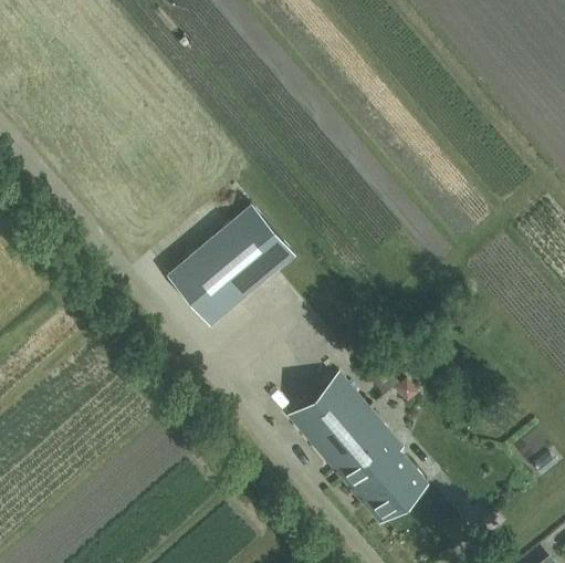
[(249,202),(166,275),(210,325),(293,252),(249,202)]
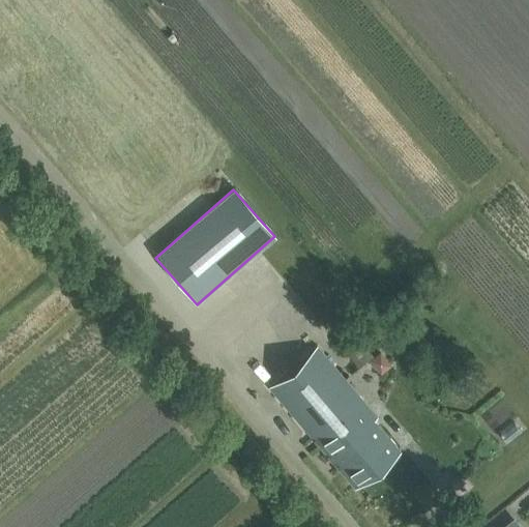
[(376,418),(316,348),(269,388),(354,489),(399,451),(373,421),(376,418)]
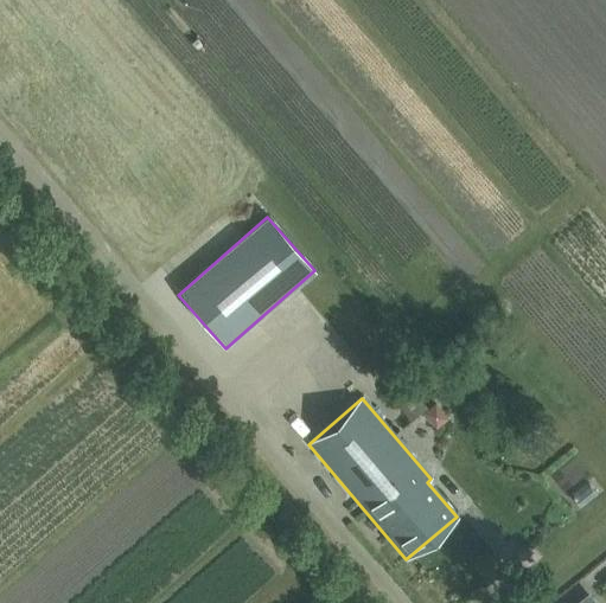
[(594,485),(574,495),(579,505),(600,495),(594,485)]
